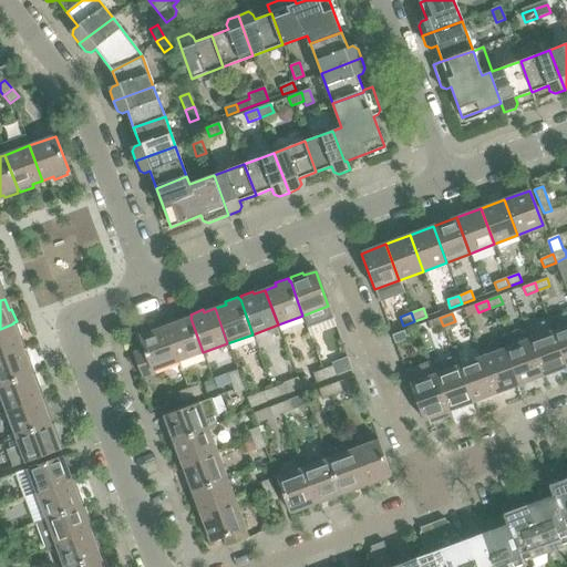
[(203,352),(191,318),(188,318),(187,315),(175,320),(176,322),(165,327),(178,361),(203,352)]
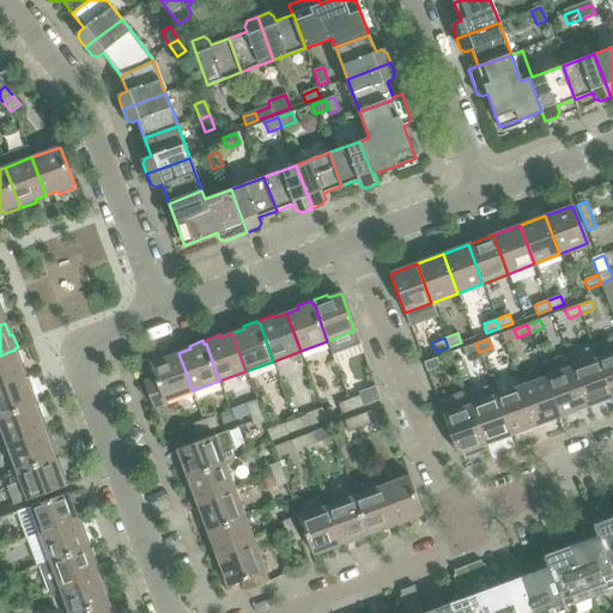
[(479,352),(475,344),(463,349),(466,357),(479,352)]
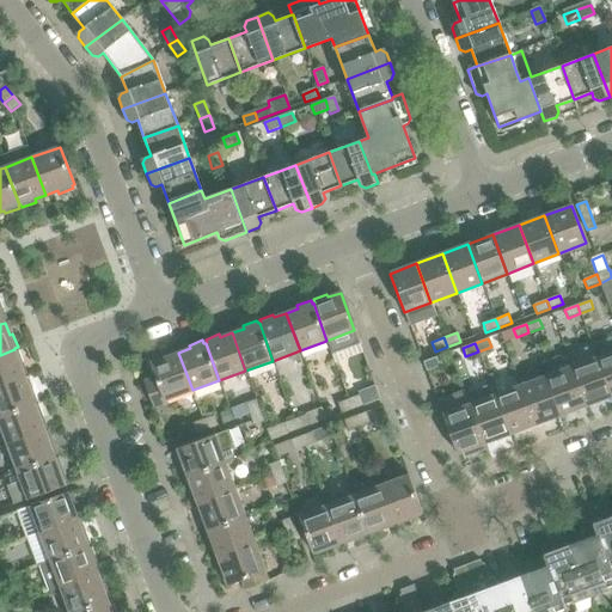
[(0,386),(25,377),(20,365),(24,363),(18,350),(16,352),(14,349),(0,355),(0,386)]
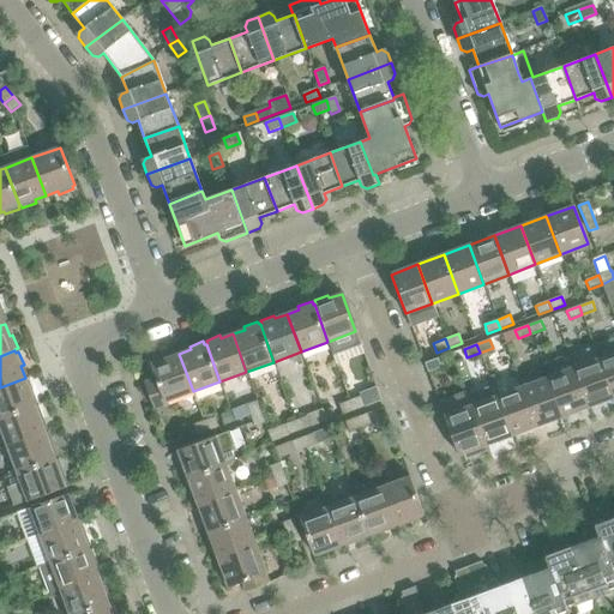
[(613,397),(613,353),(599,359),(613,398),(613,397)]
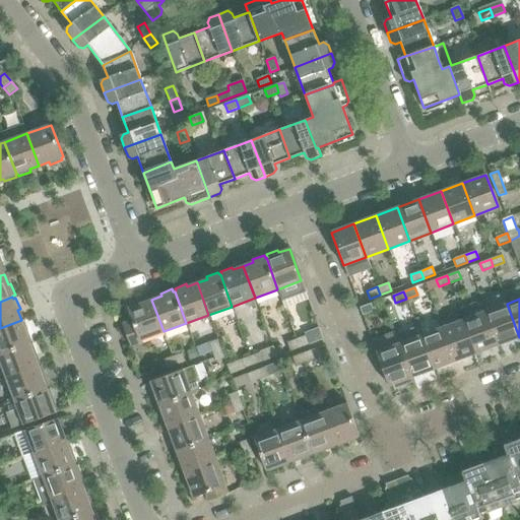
[(164,331),(151,300),(141,304),(140,301),(129,305),(130,308),(128,309),(132,320),(122,323),(131,346),(140,342),(140,340),(164,331)]
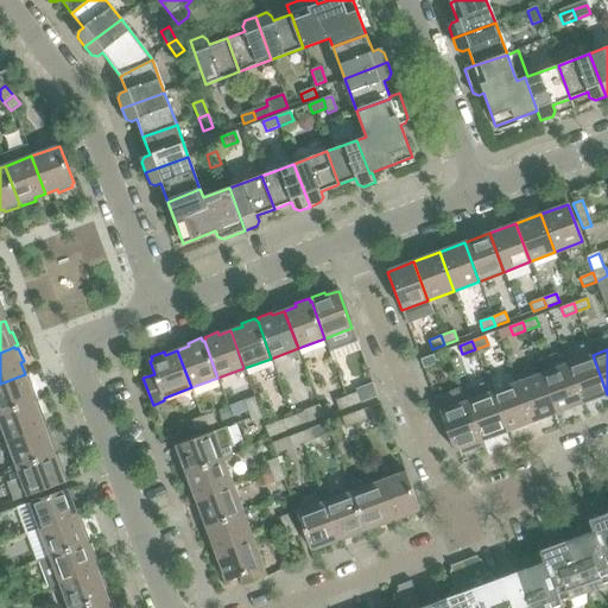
[(437,363),(434,355),(420,360),(424,368),(437,363)]
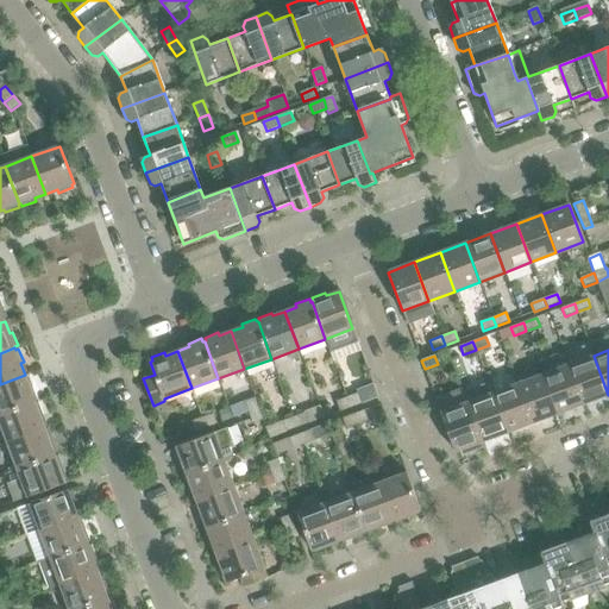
[(608,395),(594,356),(569,365),(584,405),(608,395)]
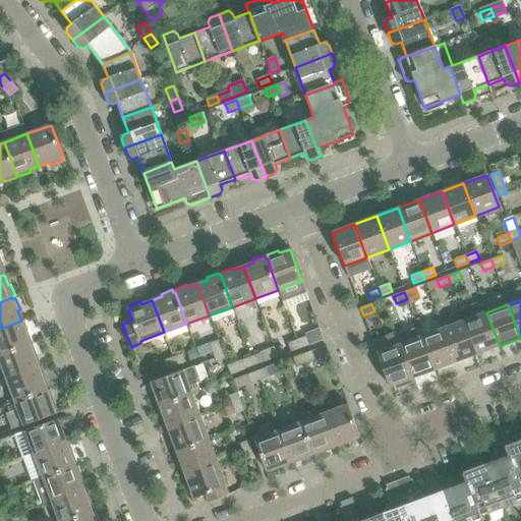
[(500,346),(486,312),(464,321),(476,354),(500,346)]
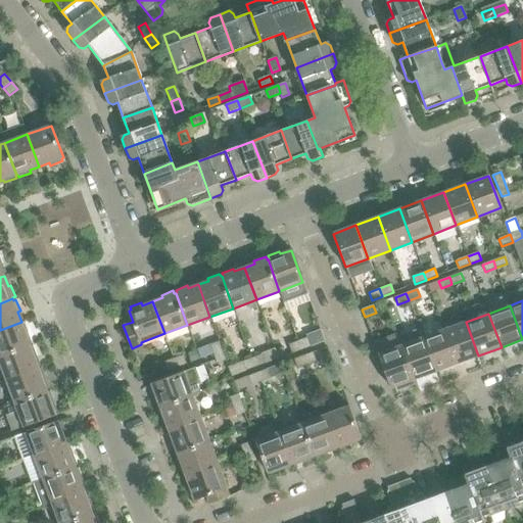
[(32,342),(28,331),(25,332),(21,322),(0,330),(0,355),(30,345),(30,343),(32,342)]
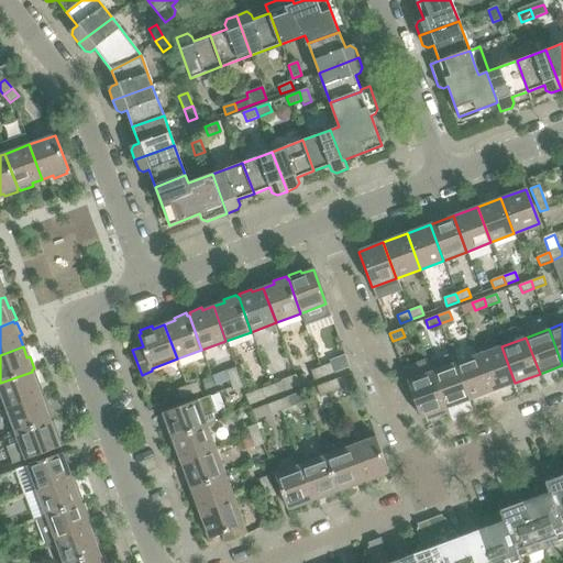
[(515,383),(501,346),(478,355),(492,392),(515,383)]
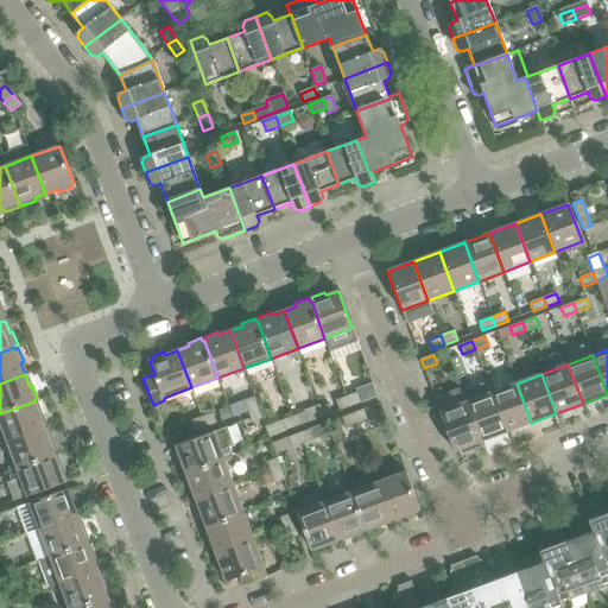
[(531,423),(517,384),(492,393),(506,432),(531,423)]
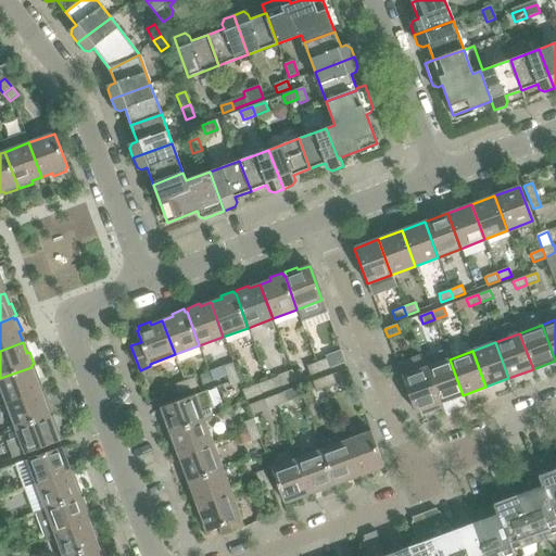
[(440,404),(426,368),(421,355),(397,365),(416,413),(440,404)]
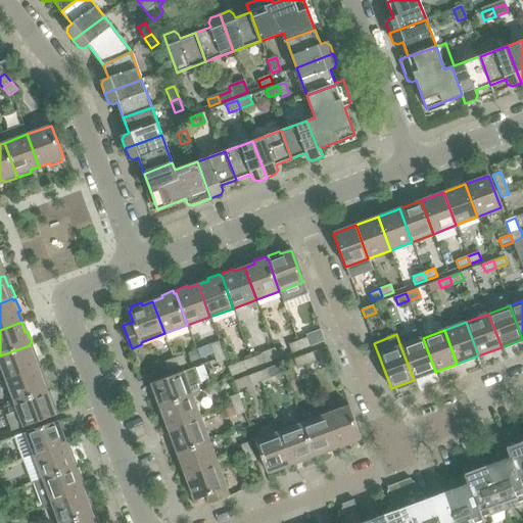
[(311,346),(307,338),(298,341),(301,350),(311,346)]
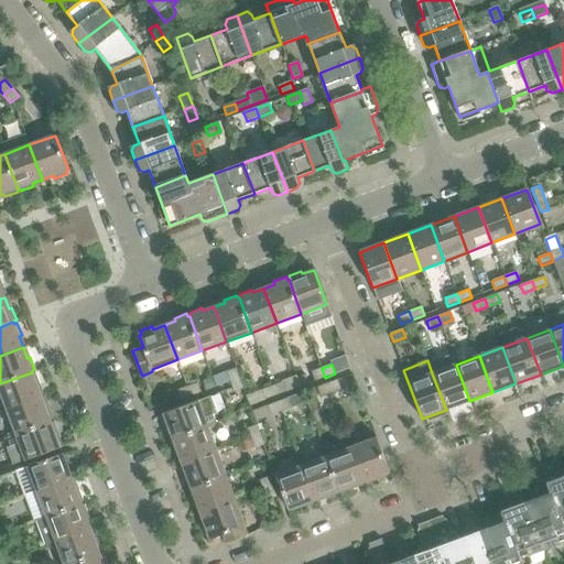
[(469,401),(456,365),(432,373),(446,410),(469,401)]
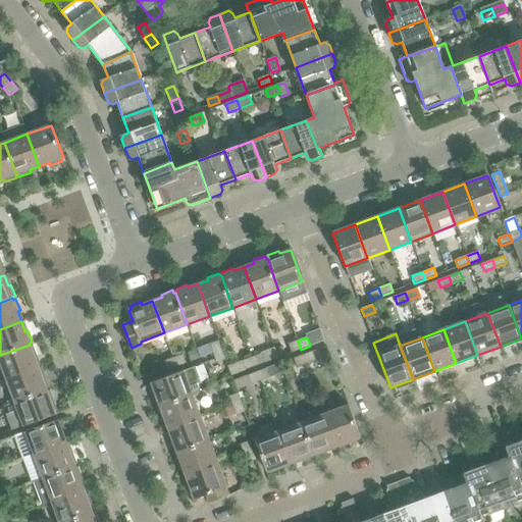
[(221,350),(218,341),(209,344),(213,354),(221,350)]
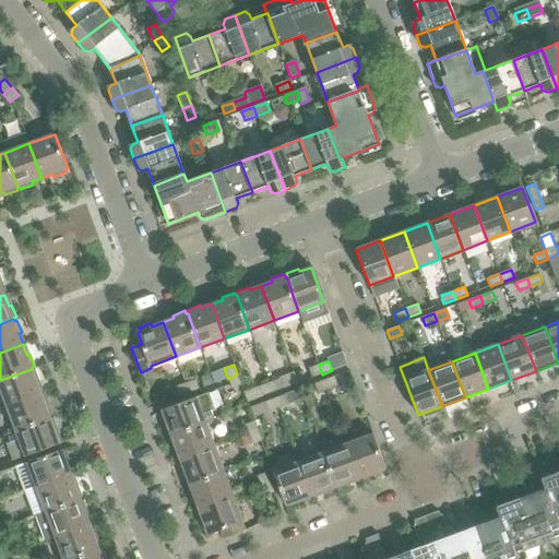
[(322,375),(319,365),(309,369),(312,378),(322,375)]
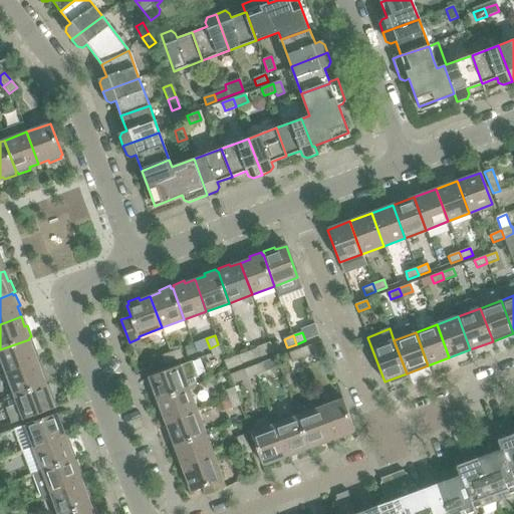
[(38,361),(34,351),(37,350),(32,339),(30,340),(29,339),(0,349),(0,356),(6,373),(38,361)]
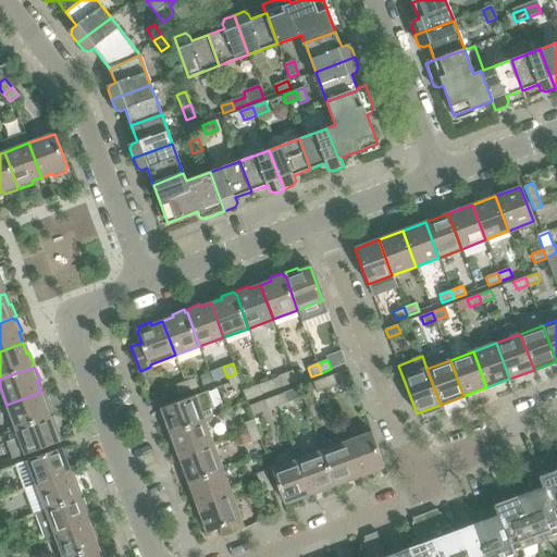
[(212,382),(209,373),(200,376),(203,386),(212,382)]
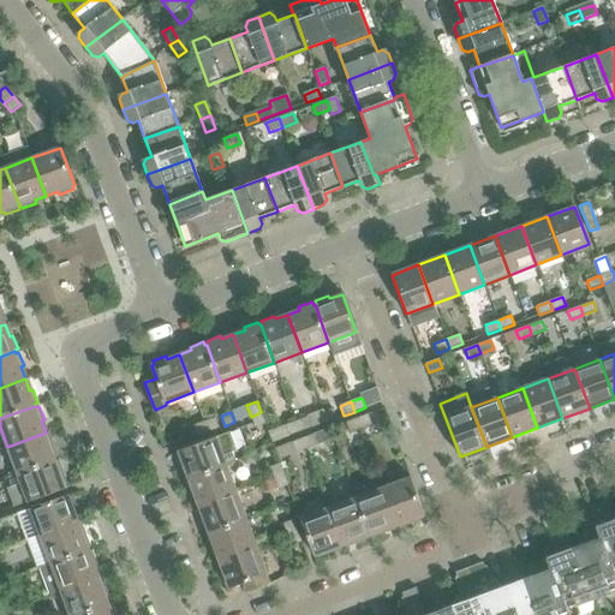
[(266,423),(261,412),(251,417),(255,428),(266,423)]
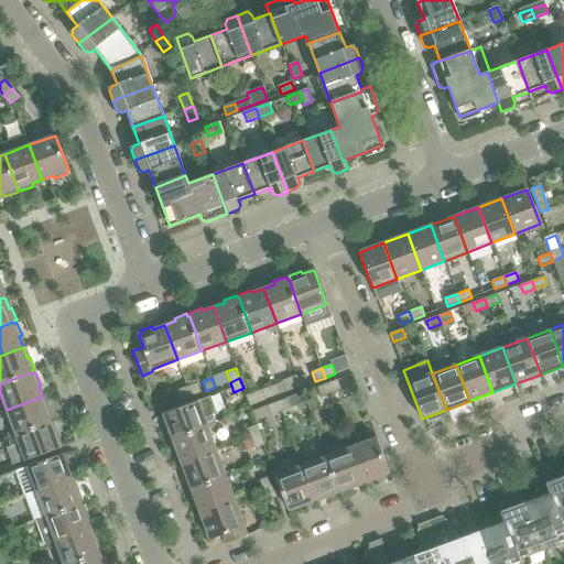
[(340,389),(337,380),(327,383),(331,393),(340,389)]
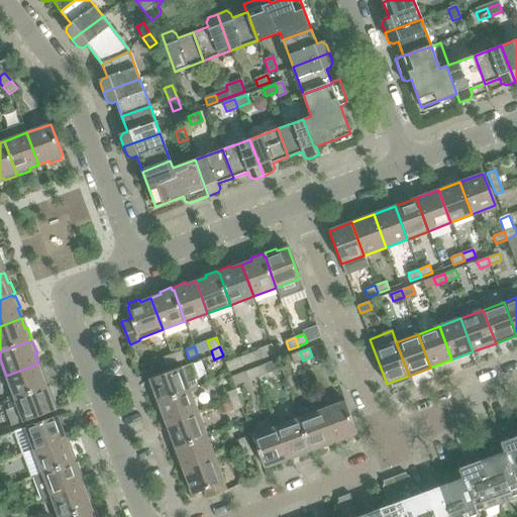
[(184,359),(181,351),(172,354),(175,364),(184,359)]
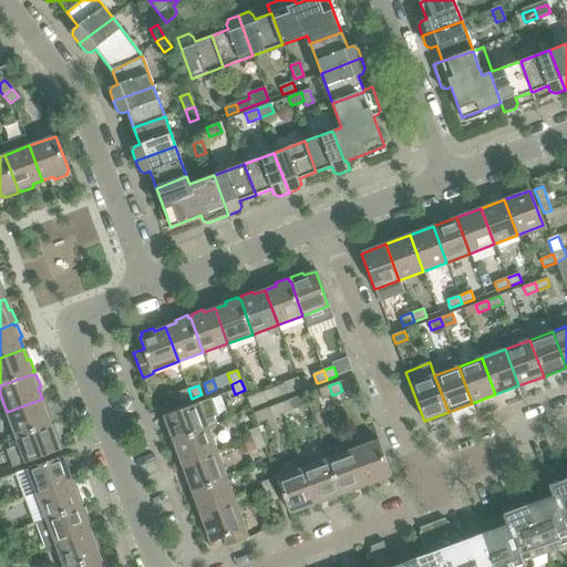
[(287,394),(284,385),(272,389),(276,398),(287,394)]
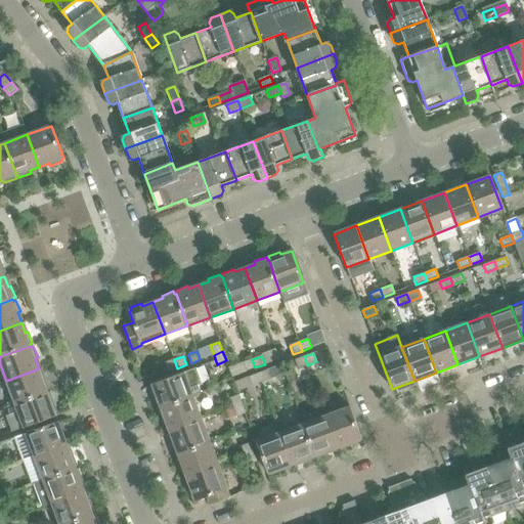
[(307,365),(304,356),(295,360),(298,368),(307,365)]
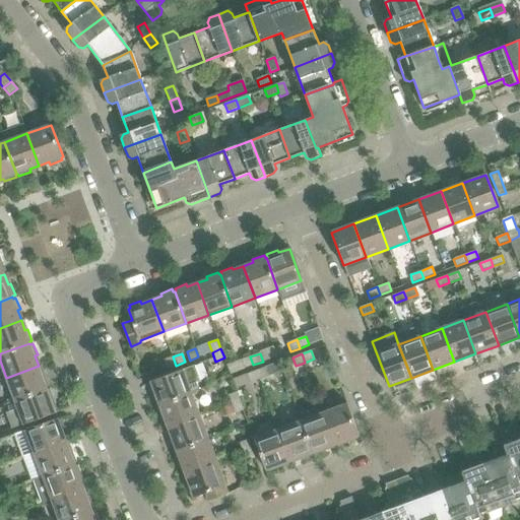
[(176,366),(173,356),(164,360),(167,369),(176,366)]
